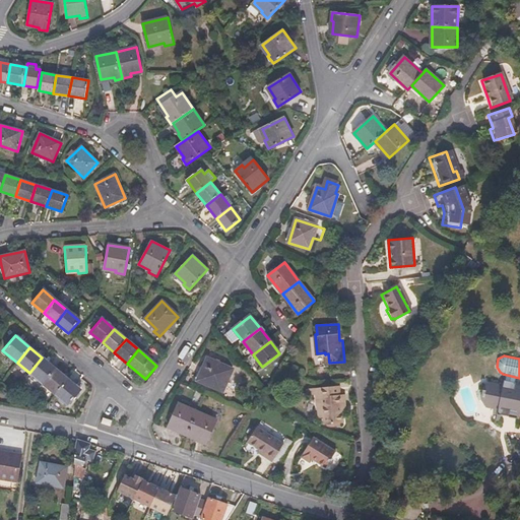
[(29,373),(43,384),(55,369),(42,358),(29,373)]
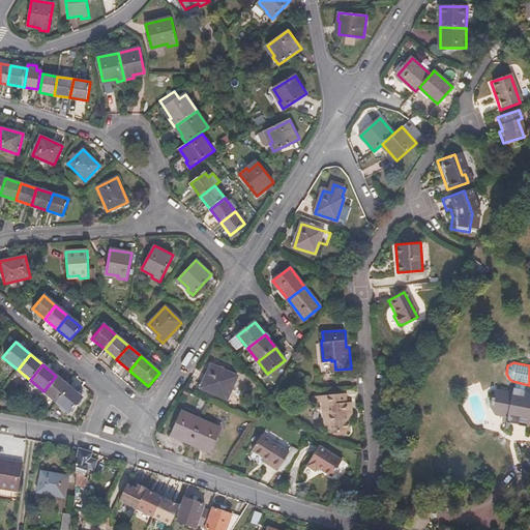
[(212,365),(202,388),(227,399),(236,377),(212,365)]
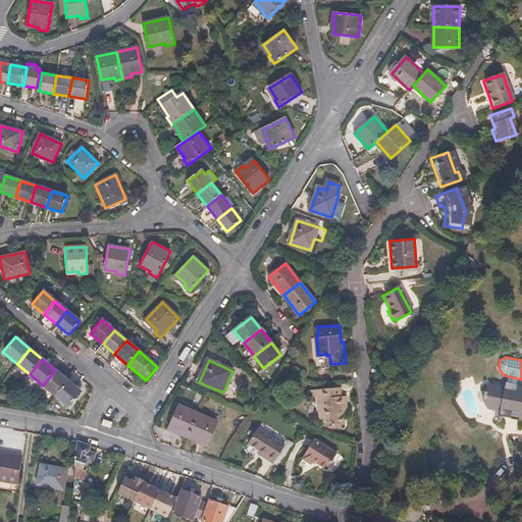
[(43,385),(55,397),(67,380),(55,370),(43,385)]
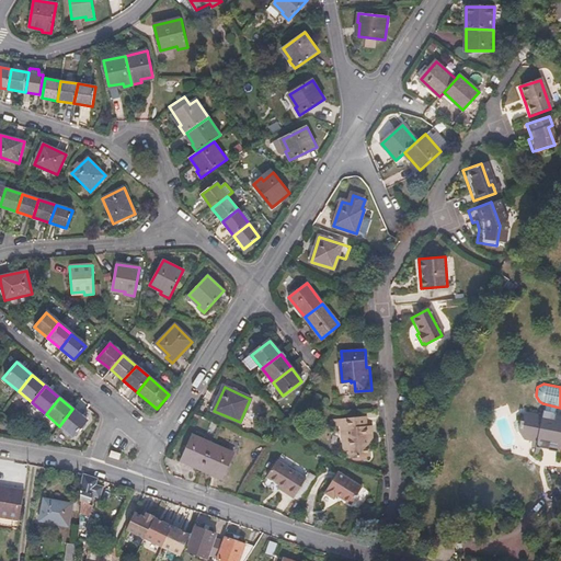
[(528,407),(521,411),(517,425),(523,432),(548,438),(547,441),(559,443),(560,441),(560,410),(556,409),(556,407),(542,403),(541,410),(528,407)]
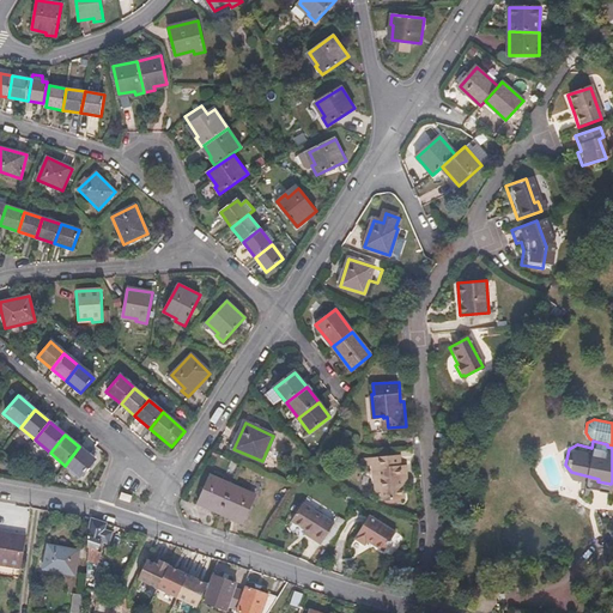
[(79,447),(65,466),(80,479),(96,460),(79,447)]
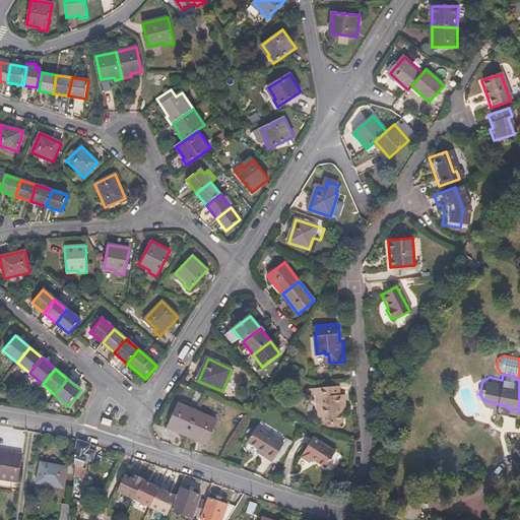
[(342,403),(346,403),(344,386),(308,389),(308,395),(316,394),(317,405),(323,405),(324,415),(325,424),(343,421),(343,411),(342,403)]
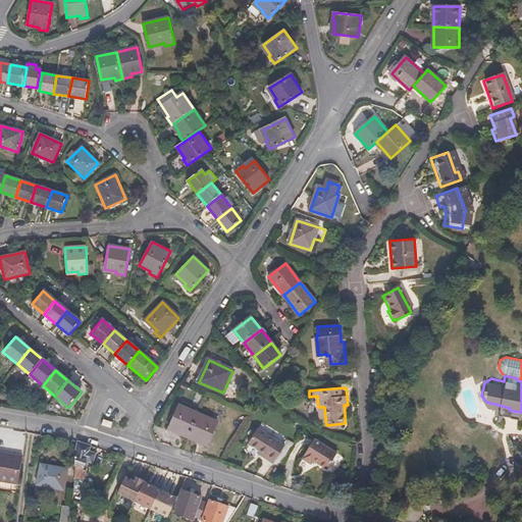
[(168,429),(187,436),(197,413),(178,405),(168,429)]
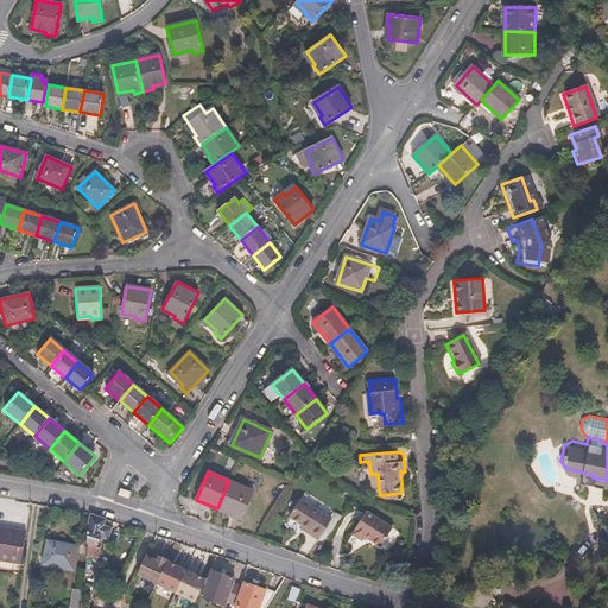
[(229,481),(217,508),(240,519),(252,491),(229,481)]
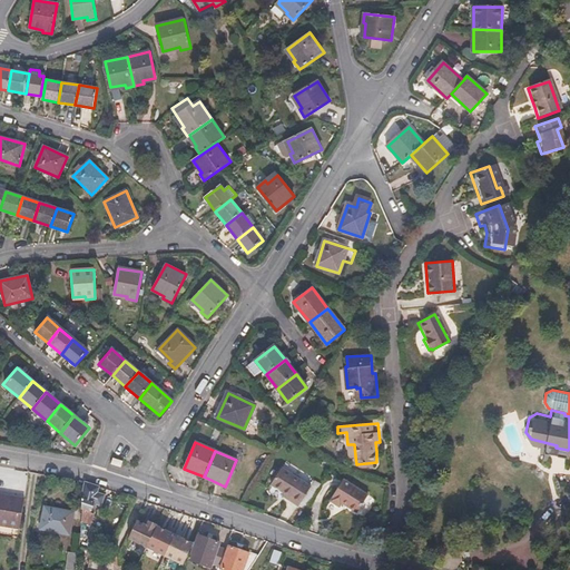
[(292,495),(290,500),(298,505),(311,485),(282,467),(272,482),(285,491),(292,495)]
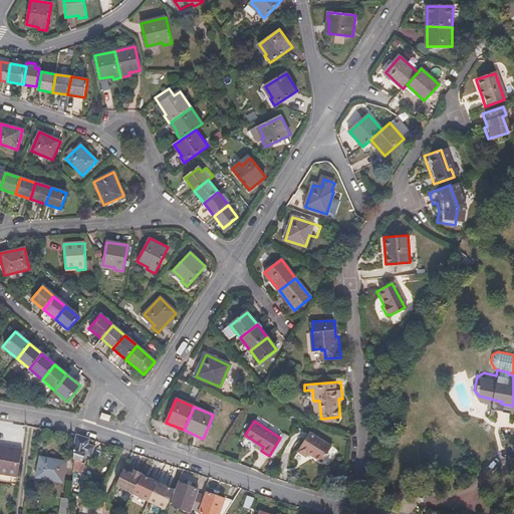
[(309,431),(299,447),(300,447),(298,451),(306,456),(308,452),(322,461),(332,446),(309,431)]
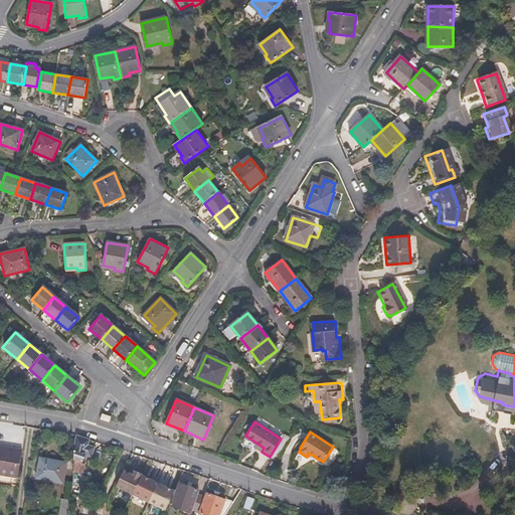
[(73,449),(73,472),(80,474),(83,465),(80,464),(83,455),(91,457),(94,448),(87,446),(89,441),(76,437),(75,437),(73,449)]
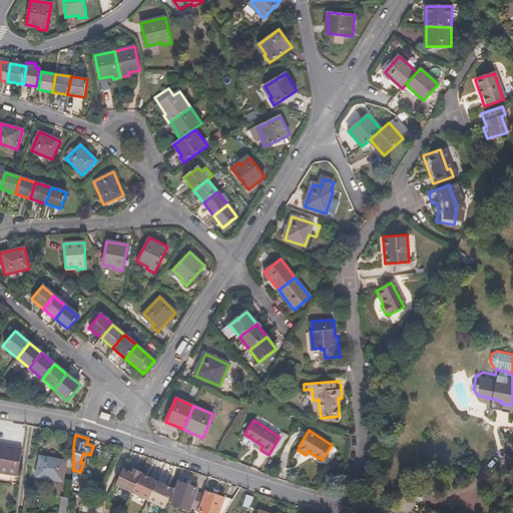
[(0,473),(11,475),(17,476),(21,449),(0,446),(0,473)]
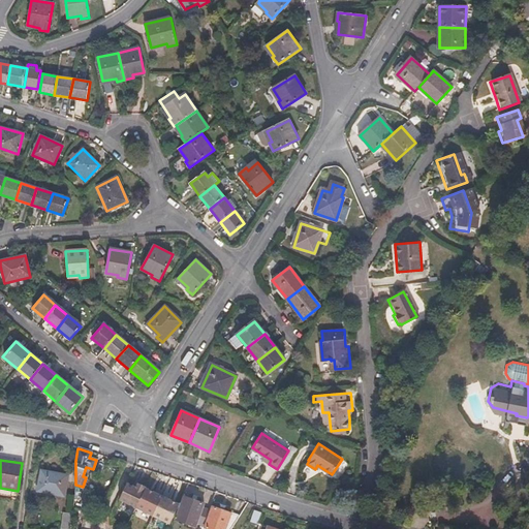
[(67,476),(40,471),(37,491),(63,496),(67,476)]
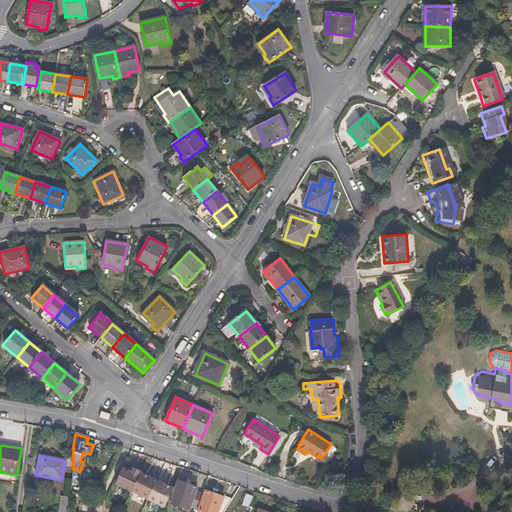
[(115,485),(132,492),(140,473),(141,472),(133,468),(131,471),(129,472),(122,468),(115,485)]
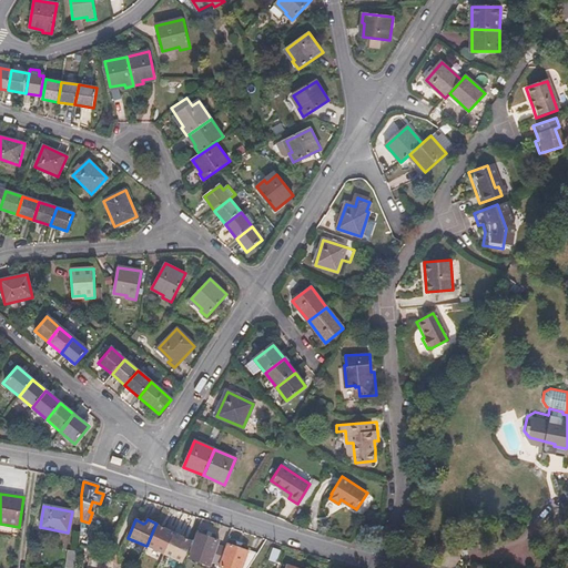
[(173,533),(155,525),(146,546),(163,554),(173,533)]
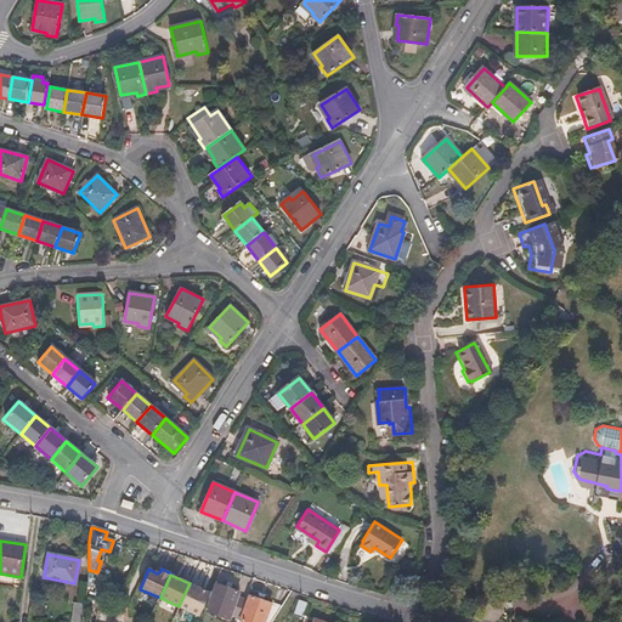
[(209,593),(190,583),(179,606),(198,615),(209,593)]
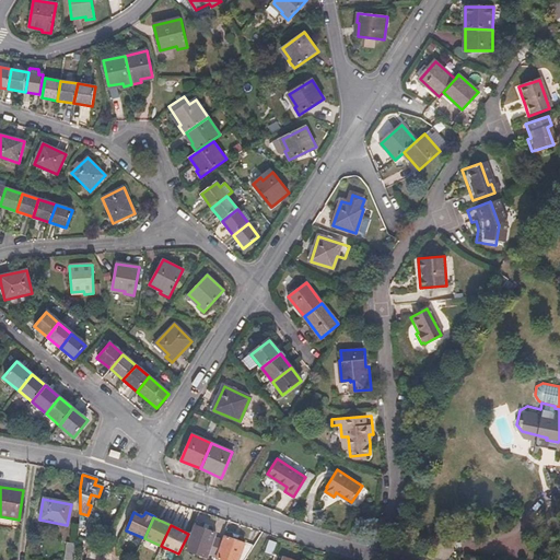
[(208,553),(214,557),(221,540),(213,537),(214,535),(194,527),(191,534),(189,534),(185,545),(187,546),(186,550),(207,558),(208,553)]
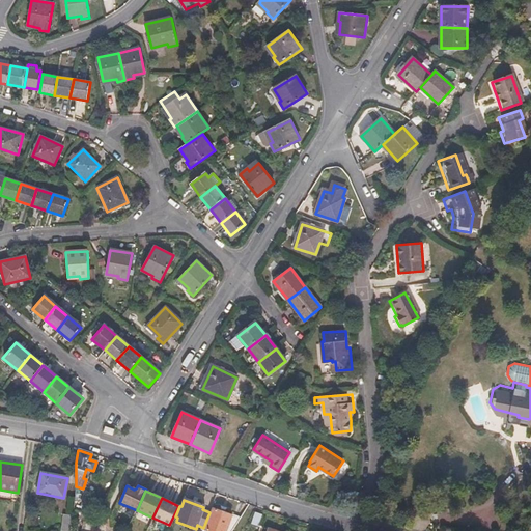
[(251,524),(250,525),(257,527),(262,509),(256,507),(251,524)]
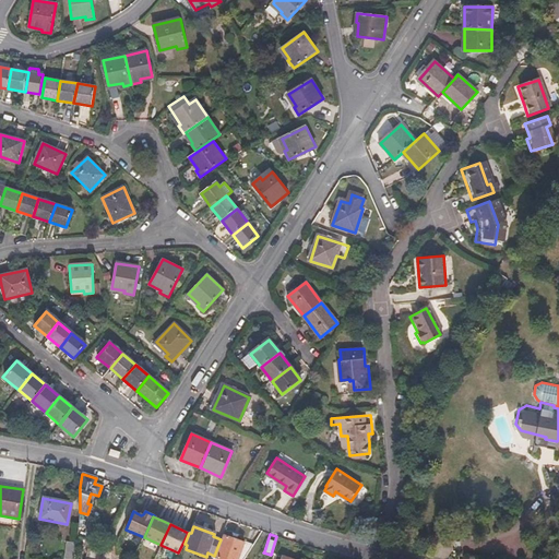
[(219,558),(244,558),(251,547),(223,536),(215,558),(219,558)]
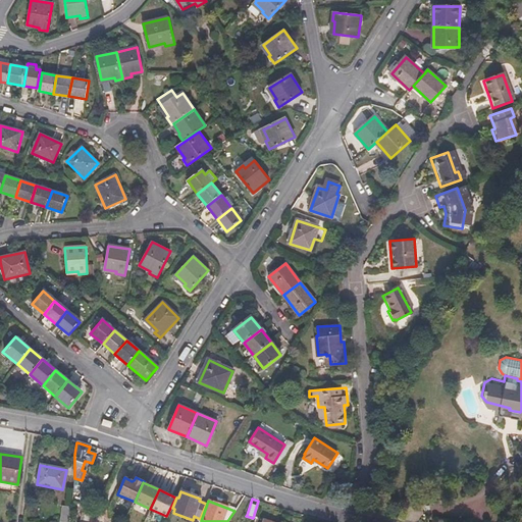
[(59,521),(67,521),(68,513),(61,512),(59,521)]
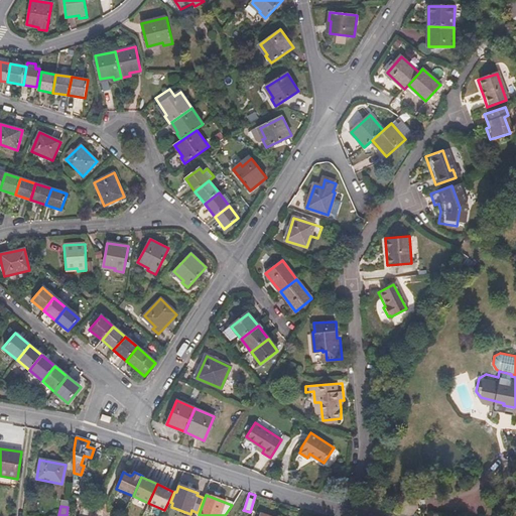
All buildings are outlined.
